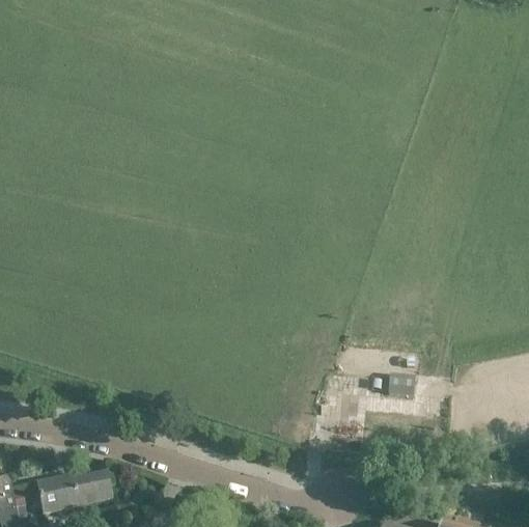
[(391,392),(415,394),(417,376),(393,372),(391,392)]
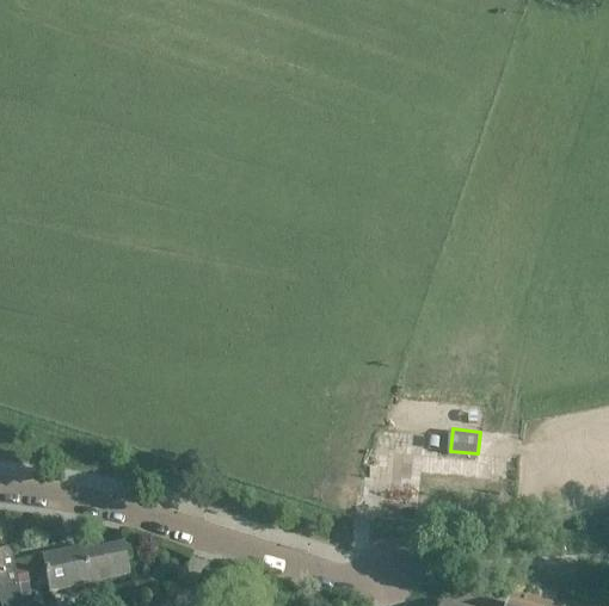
[(131,574),(125,544),(93,551),(92,545),(43,556),(50,592),(131,574)]
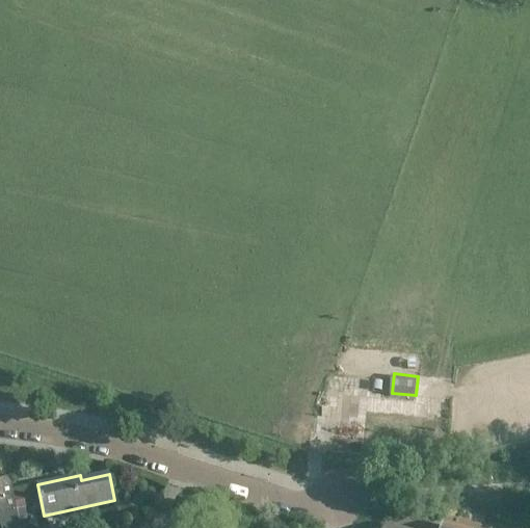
[(0,512),(3,527),(20,527),(19,520),(14,498),(9,476),(0,477),(0,512)]
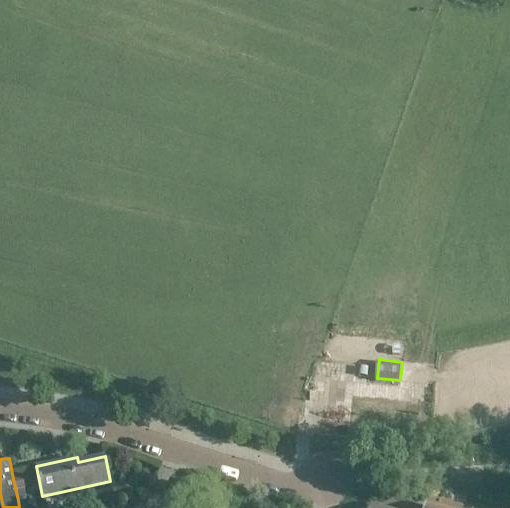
[(33,485),(30,475),(13,479),(18,500),(28,498),(25,487),(33,485)]
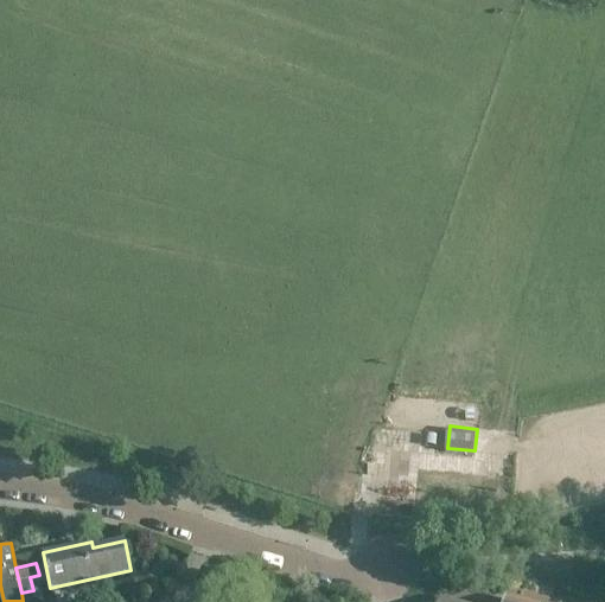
[(235,570),(229,587),(242,591),(248,575),(235,570)]
